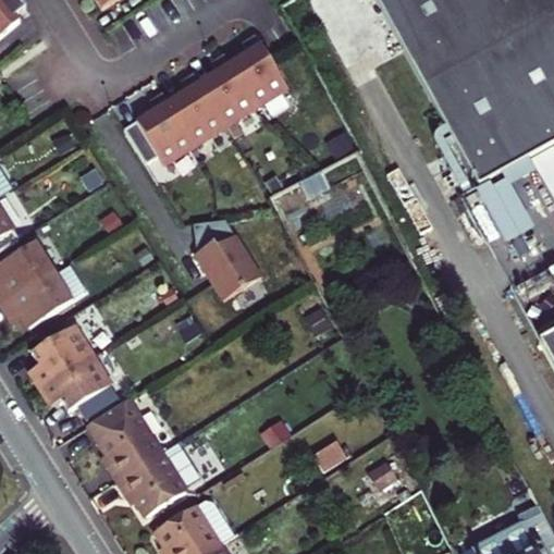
[(14,20),(25,10),(16,0),(0,0),(0,7),(1,8),(3,5),(4,7),(14,20)]
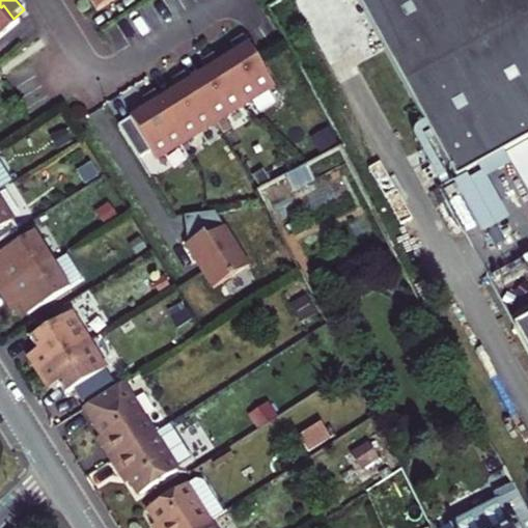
[(0,0),(0,37),(18,23),(14,19),(4,6),(3,5),(1,7),(0,6),(0,0)]
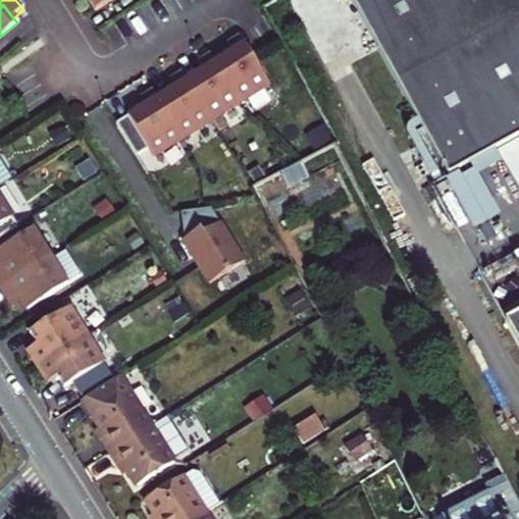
[(84,0),(92,12),(111,0),(84,0)]
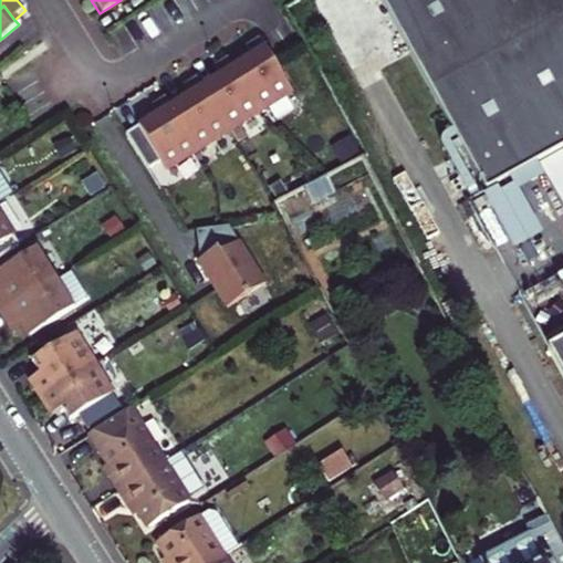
[(385,0),(487,189),(562,149),(562,336),(546,345),(562,376),(562,0),(385,0)]
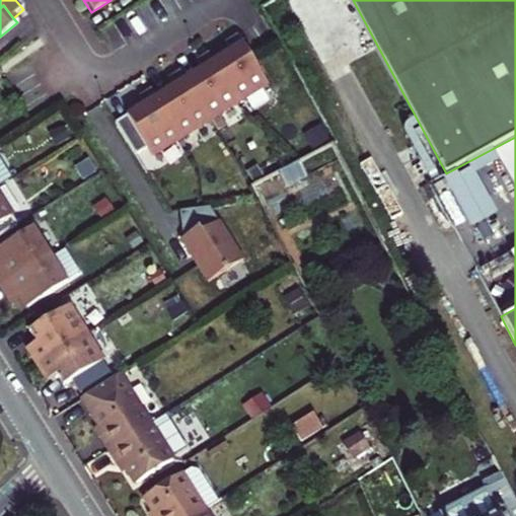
[(212,57),(237,97),(266,79),(234,29),(222,38),(228,46),(212,57)]
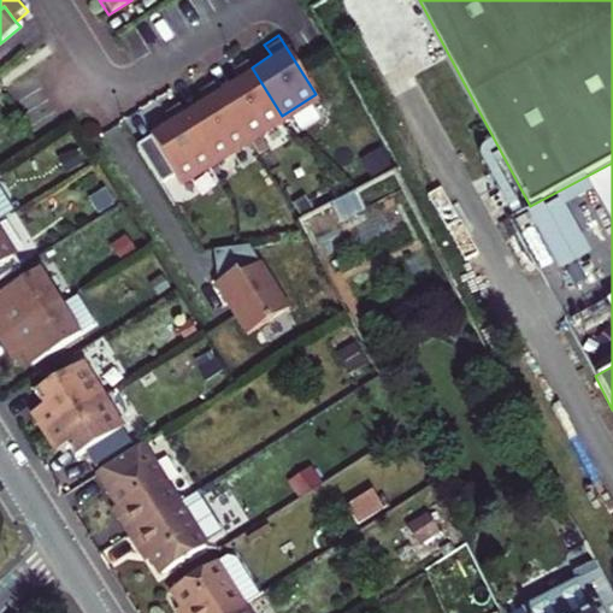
[(282,116),(252,68),(245,57),(231,66),(237,76),(217,88),(249,139),(282,116)]
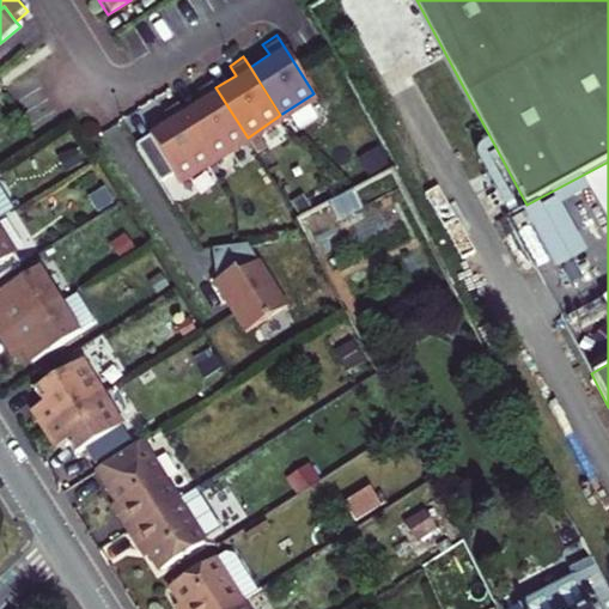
[(248,138),(215,87),(209,78),(196,87),(202,97),(183,110),(214,159),(248,138)]
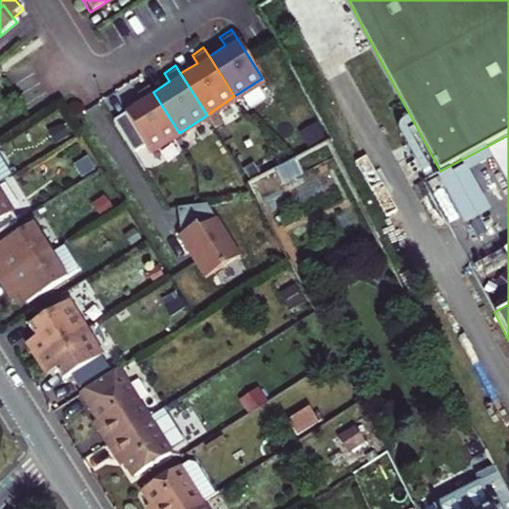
[(151,151),(179,133),(153,92),(147,84),(136,91),(141,99),(114,117),(136,151),(146,143),(151,151)]
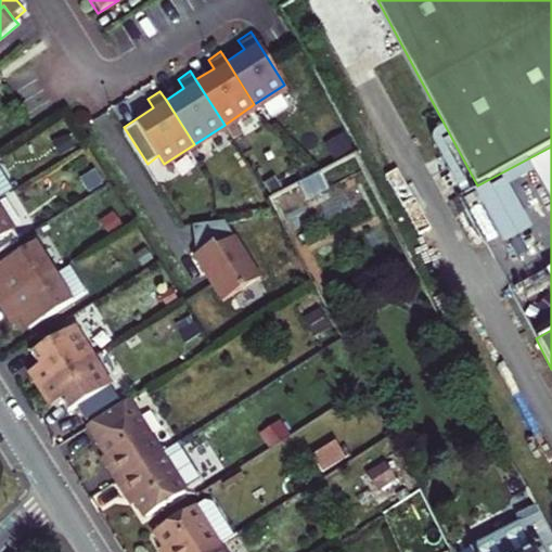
[(268,196),(280,220),(311,204),(307,195),(326,185),(318,170),(268,196)]
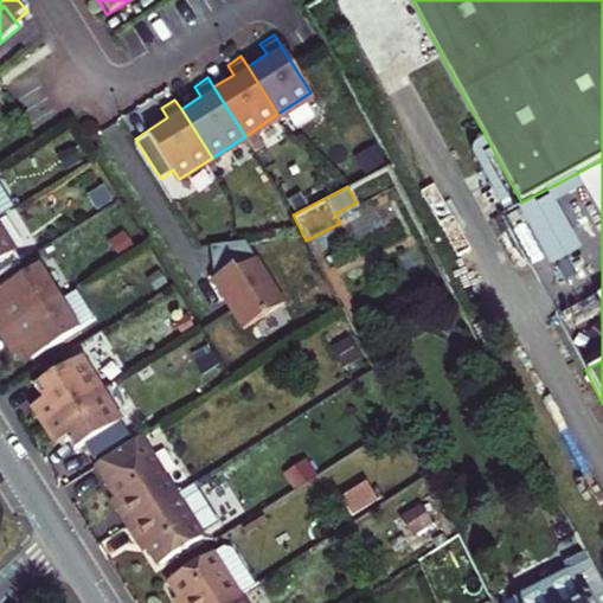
[(8,209),(0,213),(0,258),(29,241),(8,209)]
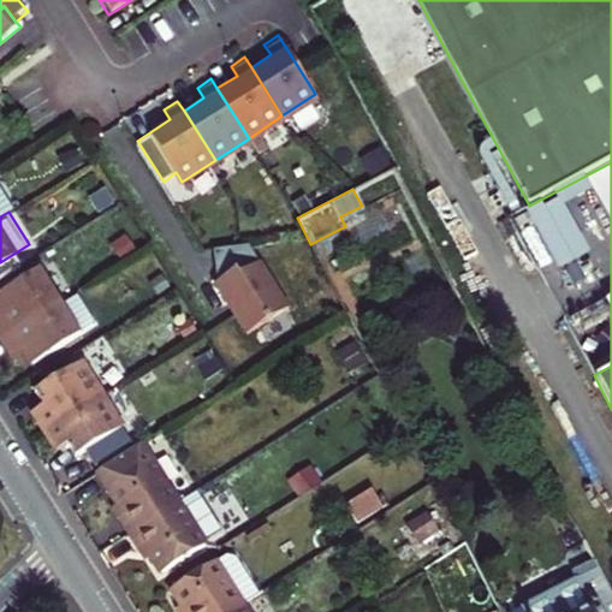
[(286,304),(248,243),(213,245),(215,278),(213,279),(245,330),(286,304)]
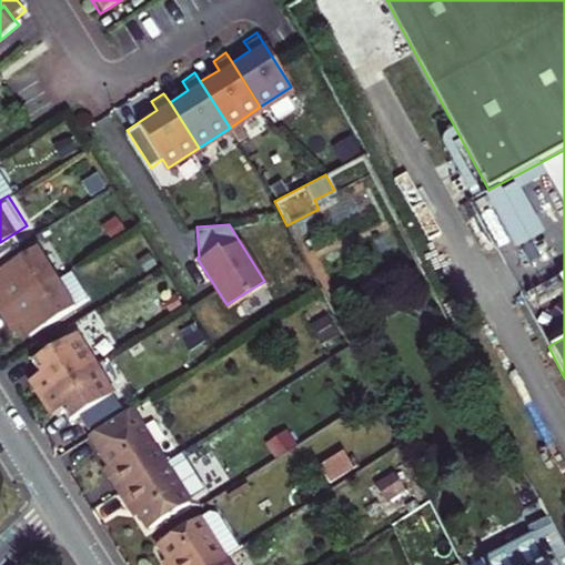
[(13,303),(68,269),(49,240),(4,268),(14,284),(6,290),(13,303)]
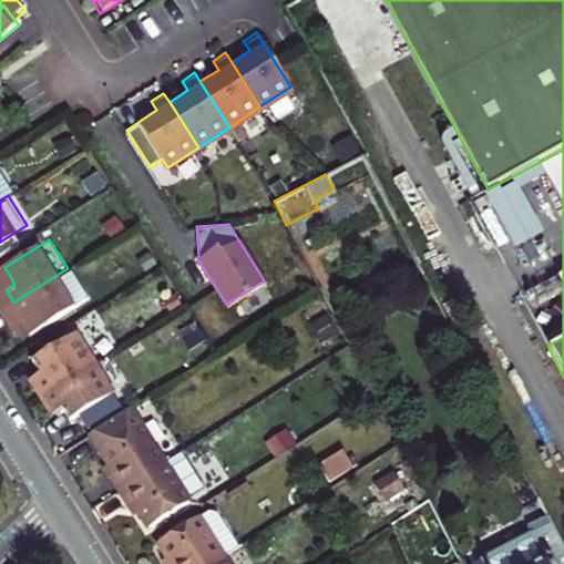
[(68,268),(13,303),(21,316),(31,309),(36,317),(41,326),(85,298),(68,268)]
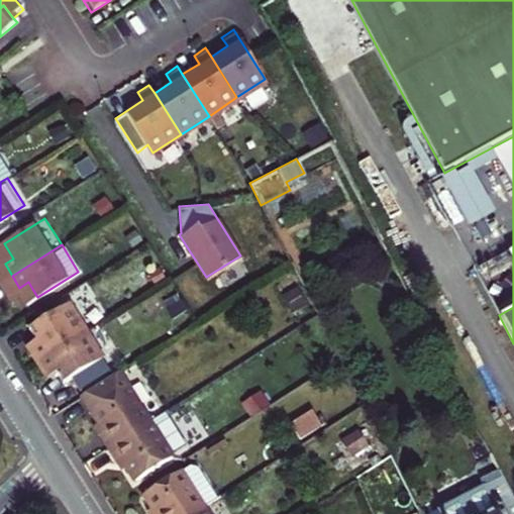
[(9,252),(1,258),(5,264),(13,259),(9,252)]
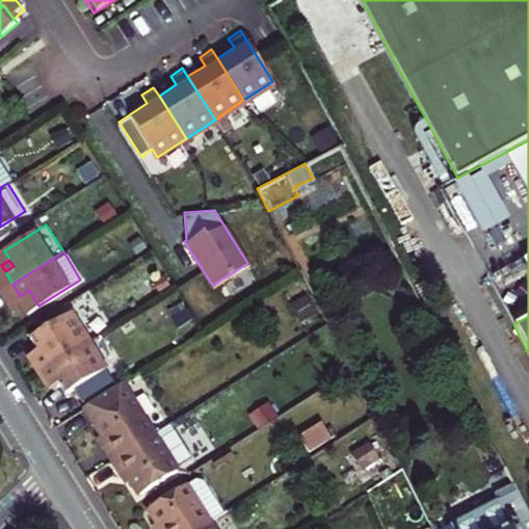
[(29,290),(20,296),(25,302),(33,297),(29,290)]
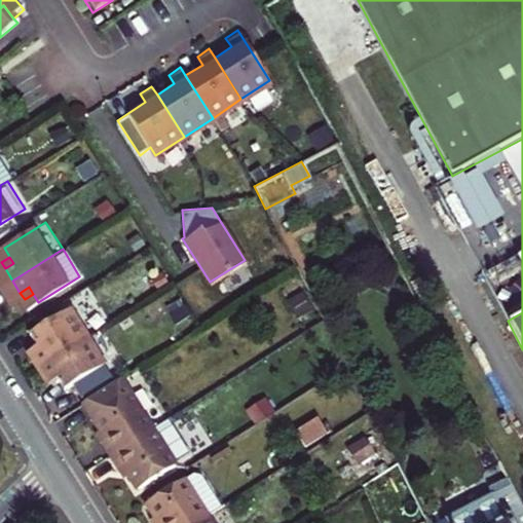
[(101,328),(83,301),(43,326),(50,337),(41,342),(51,359),(101,328)]
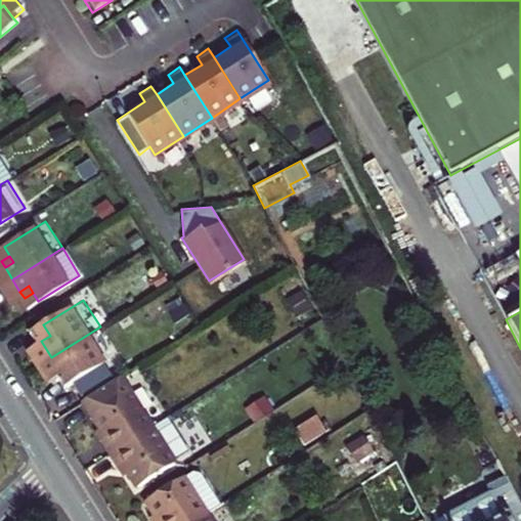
[(100,327),(51,357),(61,374),(71,368),(78,380),(118,354),(100,327)]
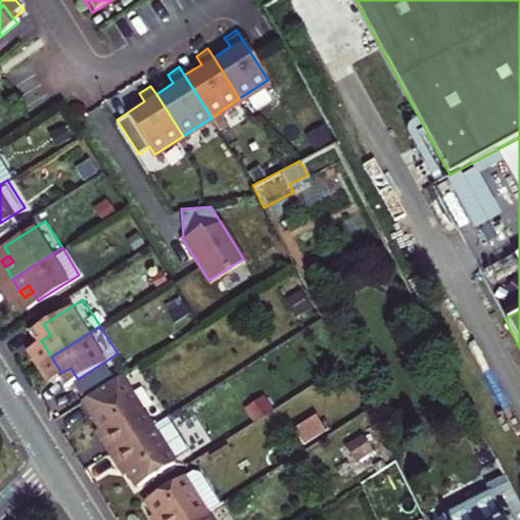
[(130,385),(124,375),(88,397),(94,408),(130,385)]
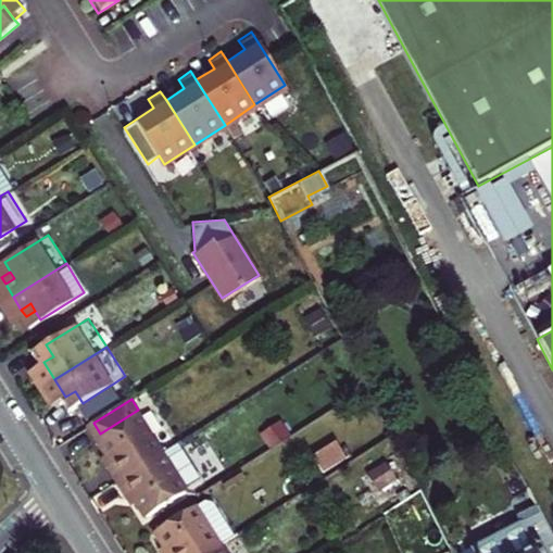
[(100,434),(102,437),(140,413),(138,410),(100,434)]
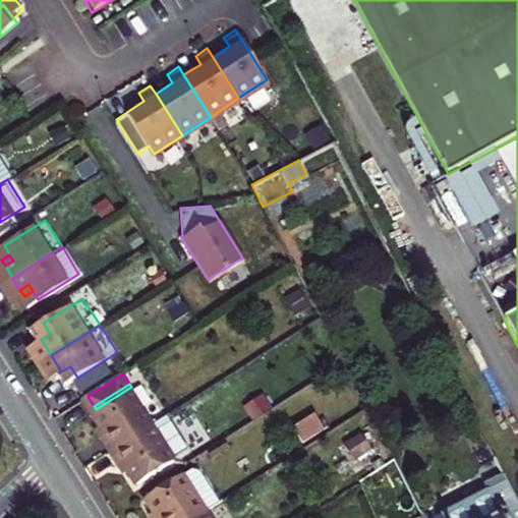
[(131,387),(96,409),(105,424),(98,428),(111,451),(155,423),(131,387)]
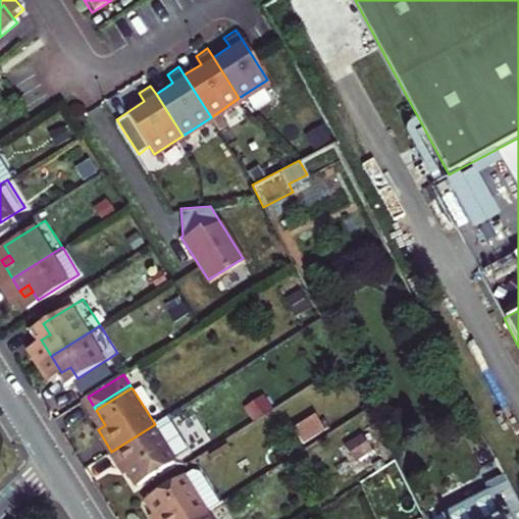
[(177,460),(155,424),(111,452),(123,472),(131,468),(141,483),(177,460)]
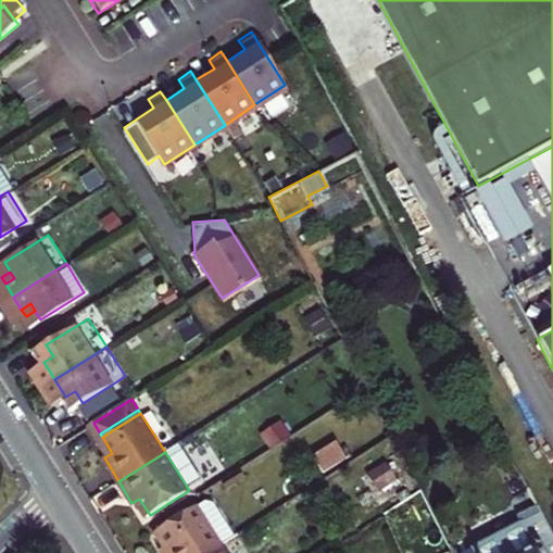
[(552,552),(552,539),(528,492),(515,499),(510,507),(519,527),(468,550),(464,539),(445,548),(448,552),(552,552)]
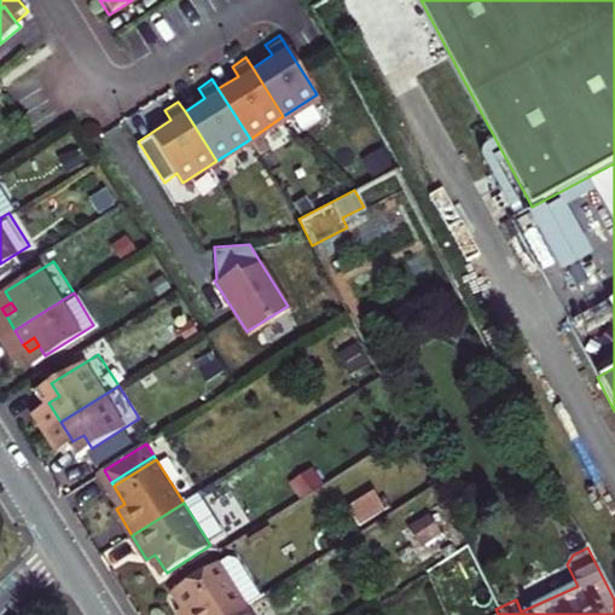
[(231,614),(248,604),(220,561),(177,589),(186,605),(179,610),(181,614),(231,614)]
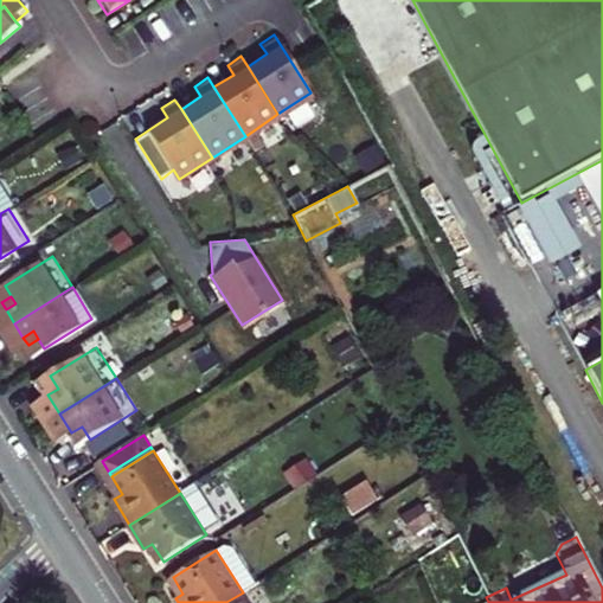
[(249,602),(243,592),(226,602),(249,602)]
